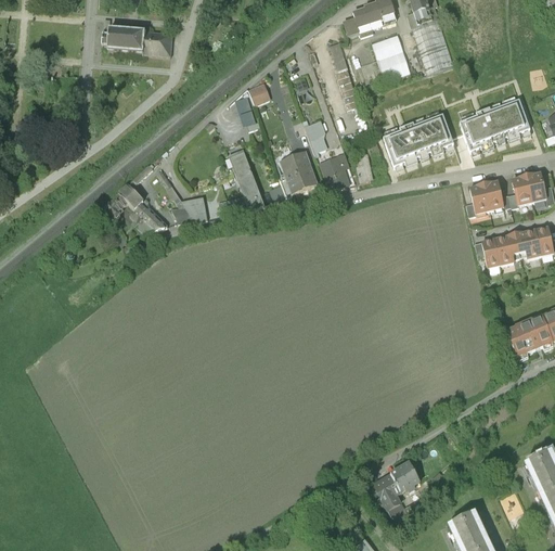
[(356,20),(344,24),(348,35),(359,31),(360,36),(373,31),(372,27),(397,20),(391,0),(384,0),(376,2),(377,4),(364,8),(365,10),(355,13),(356,20)]
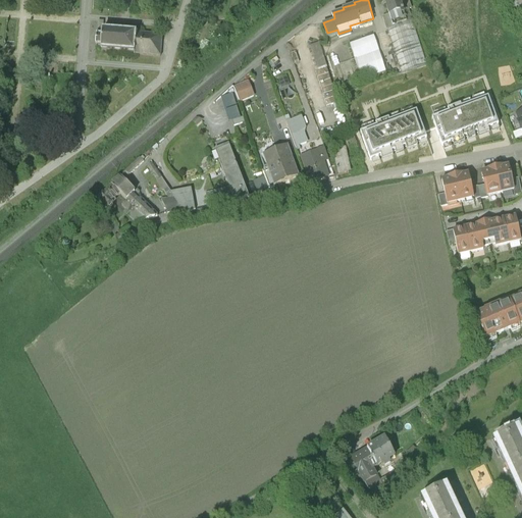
[(385,0),(389,12),(409,6),(411,5),(409,0),(385,0)]
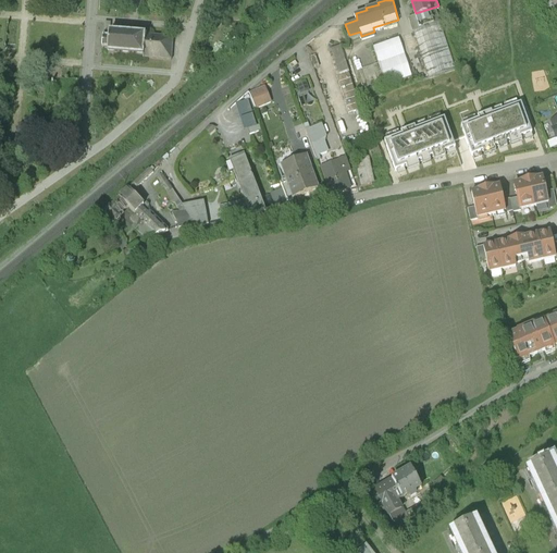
[(543,0),(551,16),(556,13),(556,0),(543,0)]
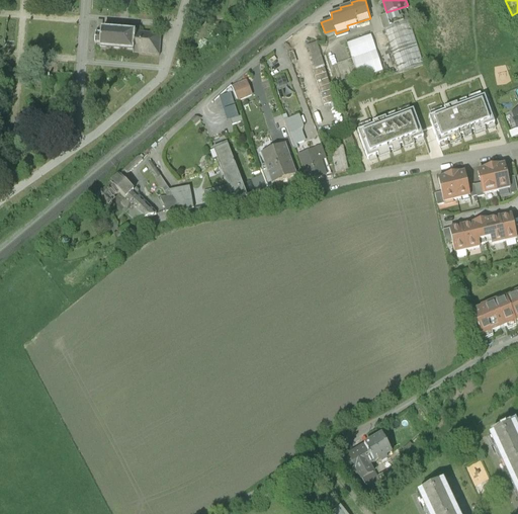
[(380,14),(383,25),(410,17),(406,6),(386,12),(380,14)]
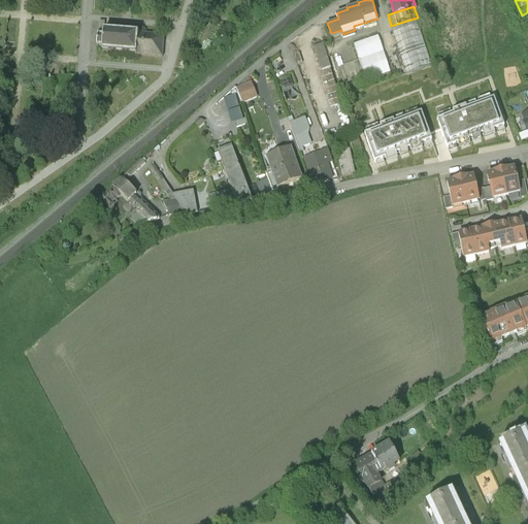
[(391,26),(405,71),(431,63),(418,18),(391,26)]
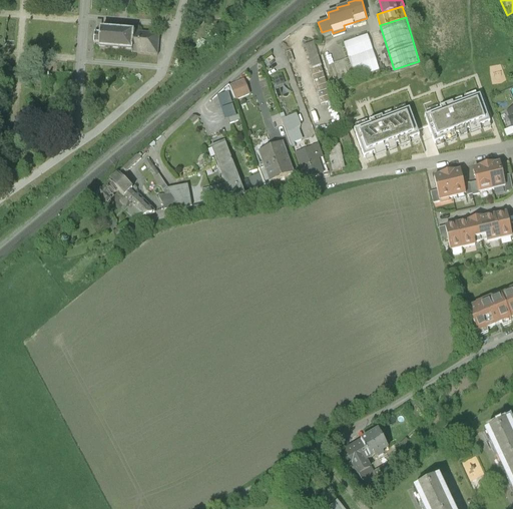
[(131,52),(131,51),(158,53),(160,32),(133,30),(133,32),(100,30),(99,50),(131,52)]
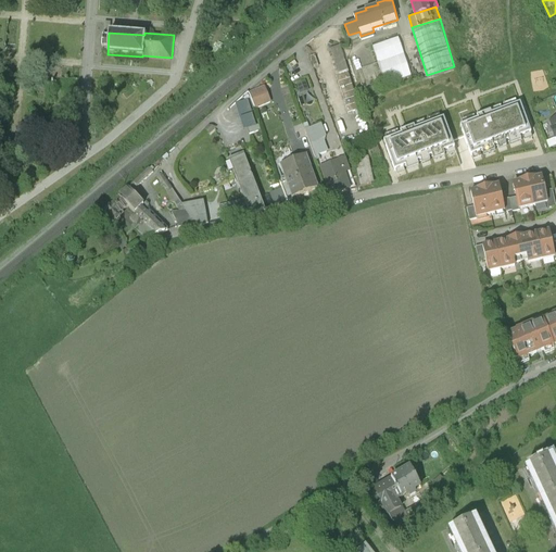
[(397,34),(373,41),(386,80),(411,72),(397,34)]
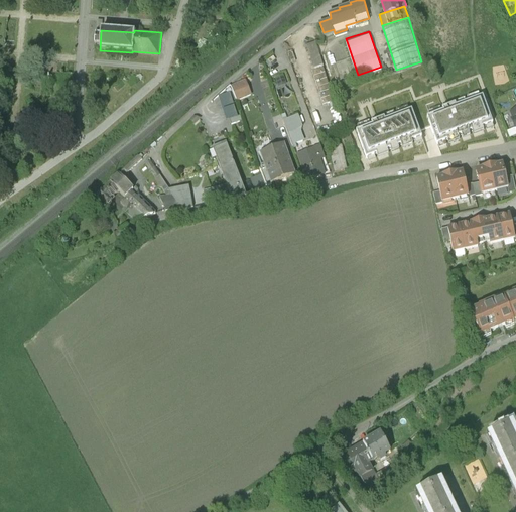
[(293,34),(286,36),(288,46),(296,44),(293,34)]
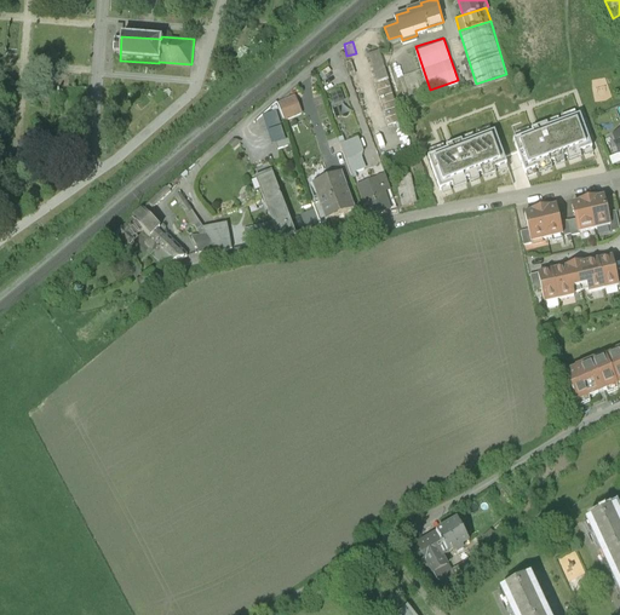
[(391,76),(382,47),(366,52),(388,122),(401,118),(388,78),(391,76)]
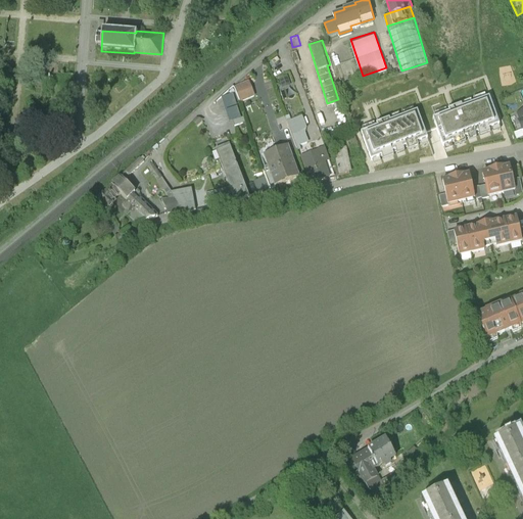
[(300,59),(297,50),(291,51),(295,61),(300,59)]
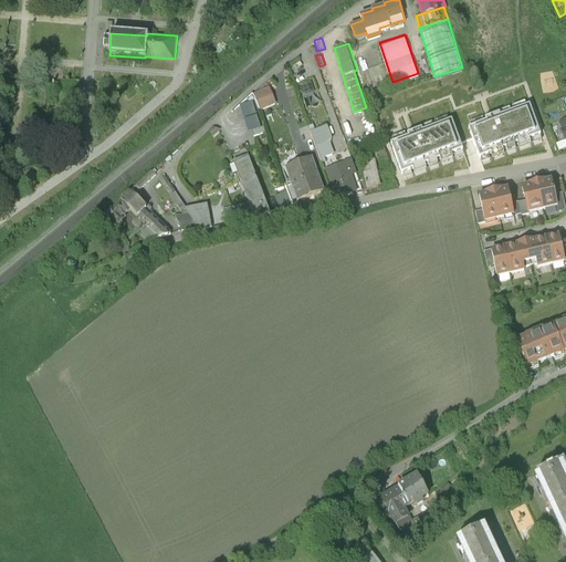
[(545,76),(556,72),(554,66),(543,72),(545,76)]
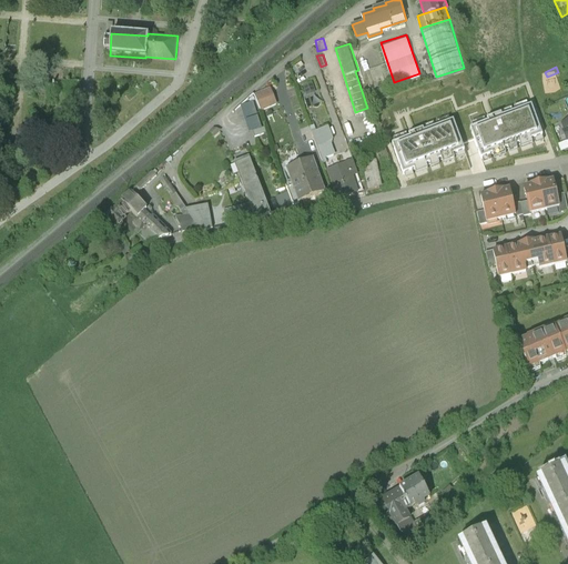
[(547,89),(549,88),(551,93),(565,88),(558,72),(543,80),(547,89)]
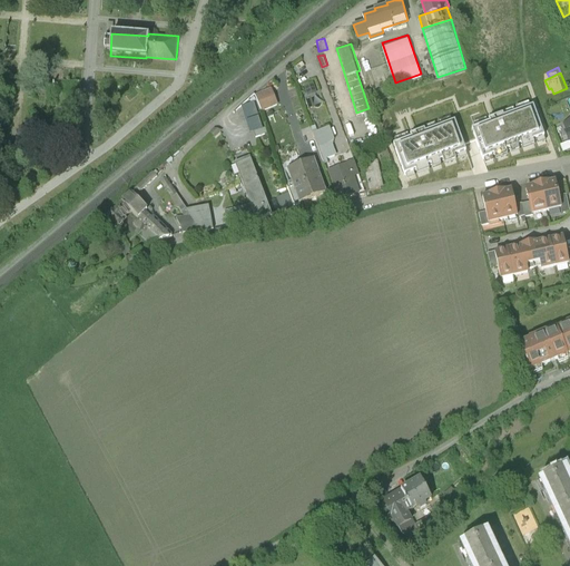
[(317,89),(314,78),(304,81),(308,93),(317,89)]
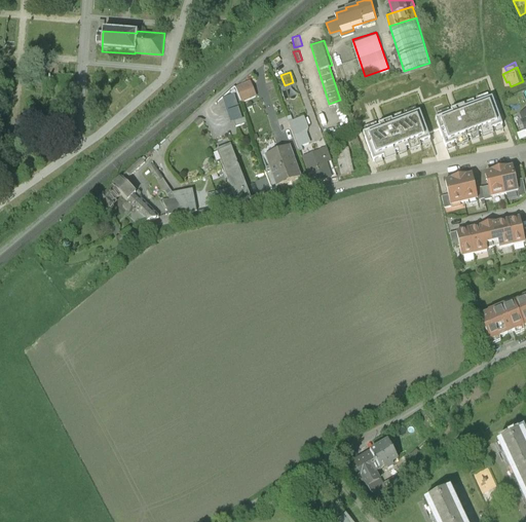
[(249,79),(235,85),(240,100),(255,94),(249,79)]
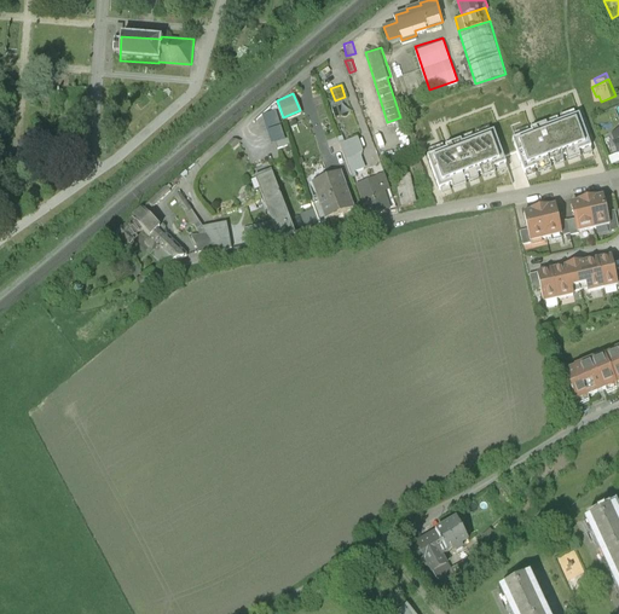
[(276,108),(262,111),(272,140),(276,139),(277,145),(290,142),(288,134),(285,135),(276,108)]
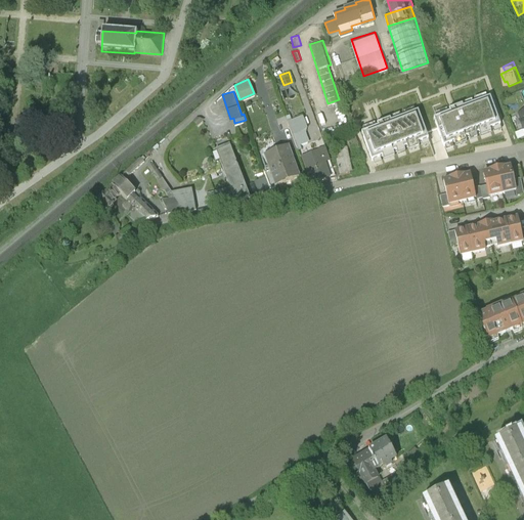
[(500,122),(490,94),(463,103),(462,101),(452,104),(449,105),(450,109),(434,115),(444,142),(500,122)]
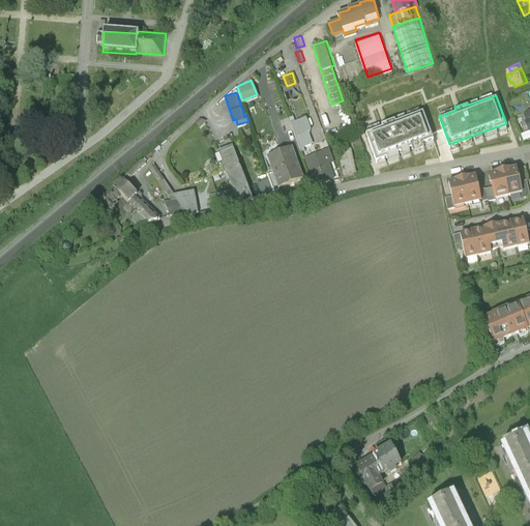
[(433,137),(422,109),(395,119),(394,116),(384,120),(381,121),(382,123),(365,129),(376,157),(433,137)]
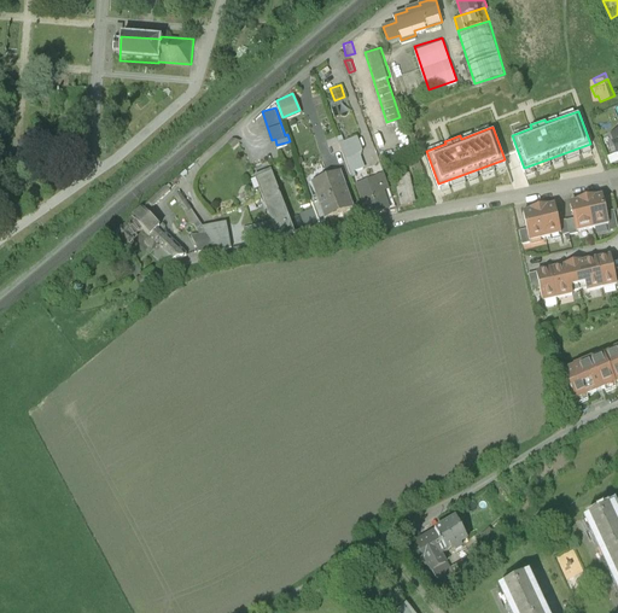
[(339,140),(349,169),(363,164),(359,150),(361,149),(356,134),(339,140)]
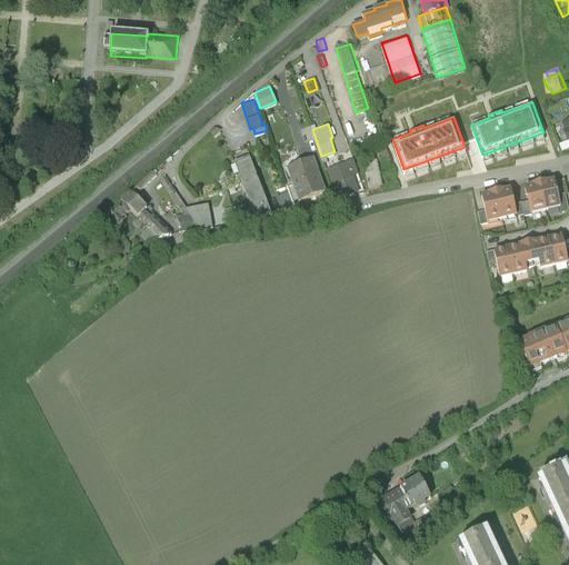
[(250,156),(236,161),(249,200),(225,206),(228,221),(256,217),(271,215),(250,156)]
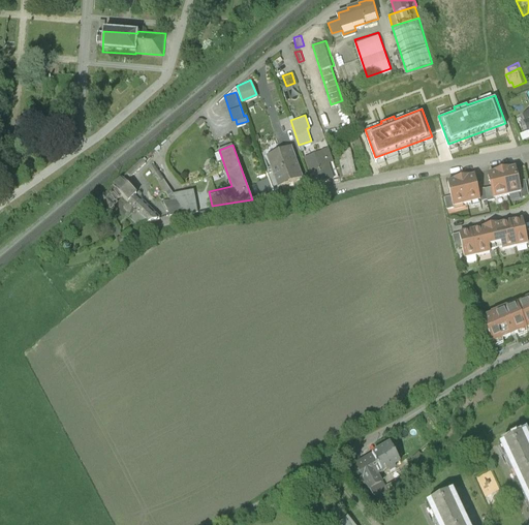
[(302,178),(291,147),(267,155),(278,186),(302,178)]
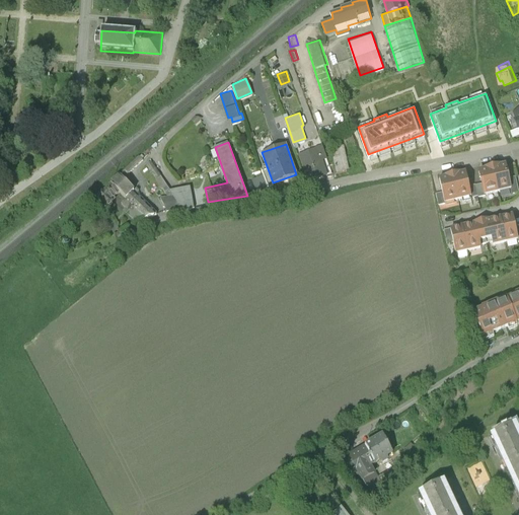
[(344,144),(331,146),(335,161),(329,163),(332,170),(337,169),(337,172),(350,169),(344,144)]
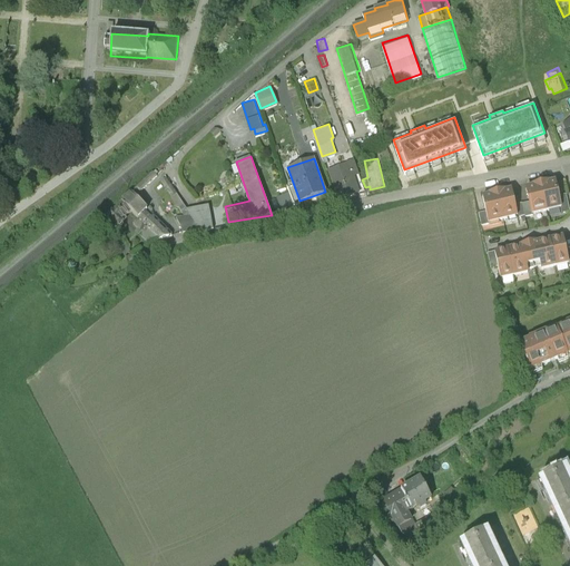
[(354,159),(327,168),(337,196),(359,192),(353,175),(359,173),(354,159)]
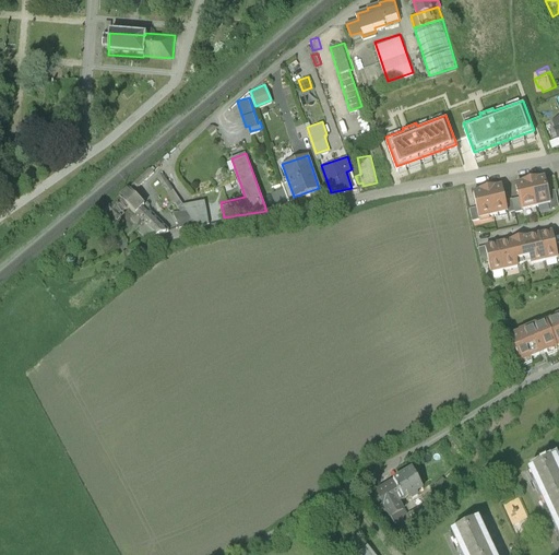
[(150,167),(134,182),(137,186),(153,170),(150,167)]
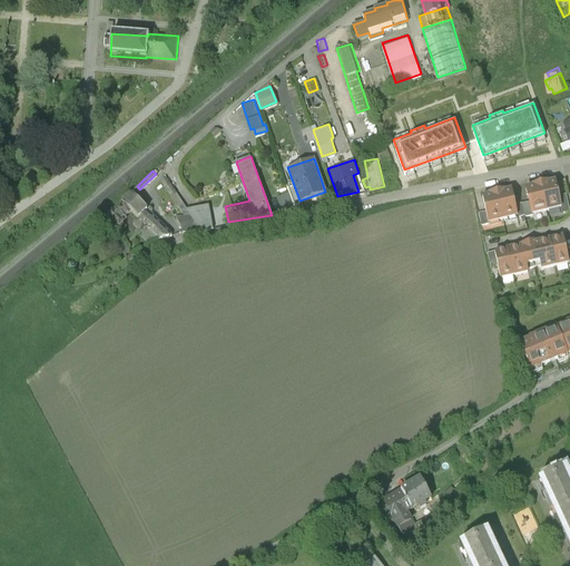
[(213,226),(208,203),(187,207),(166,175),(161,178),(176,203),(177,202),(184,213),(176,213),(183,228),(199,227),(199,228),(213,226)]
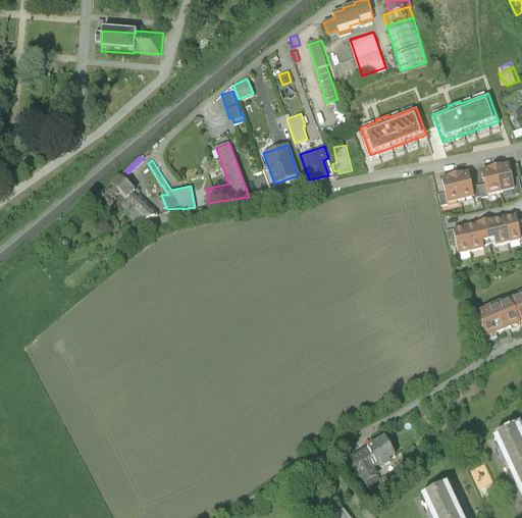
[(502,163),(496,164),(501,189),(514,187),(512,175),(509,162),(502,164),(502,163)]
